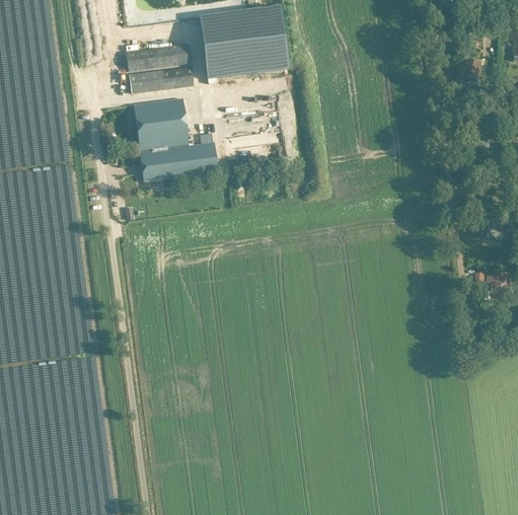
[(290,66),(282,4),(200,15),(208,77),(290,66)]
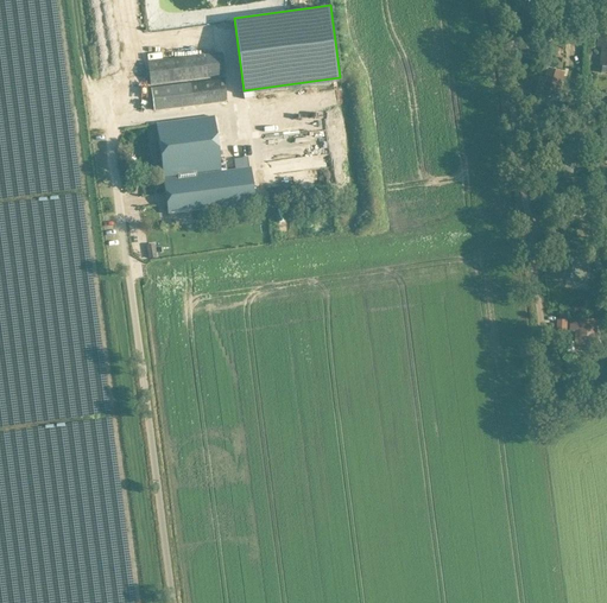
[(557,11),(561,19),(569,16),(566,7),(557,11)]
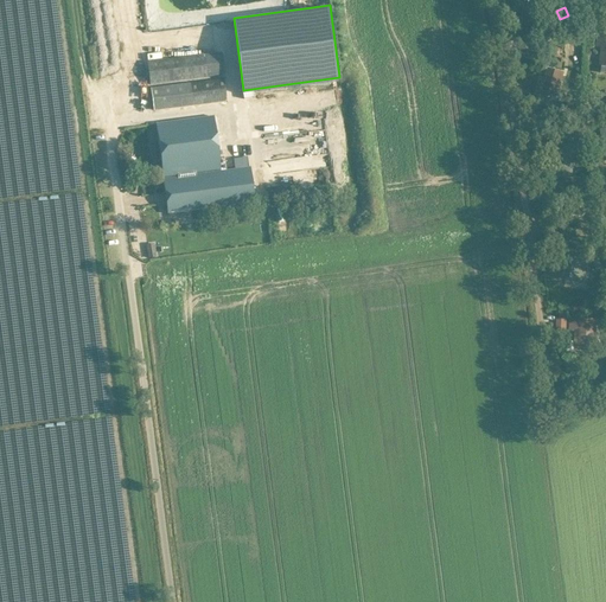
[(223,50),(148,59),(152,79),(225,70),(223,50)]
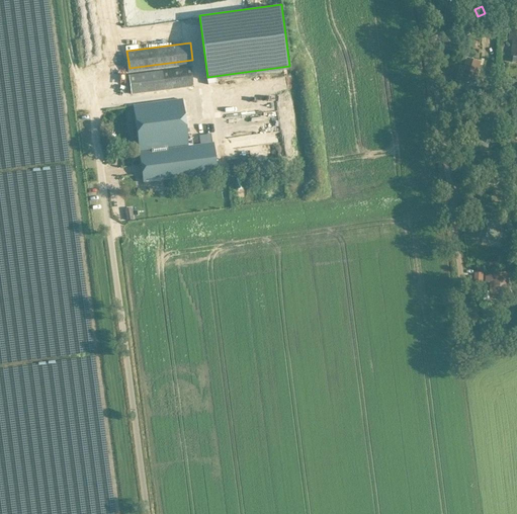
[(462,63),(459,74),(459,75),(468,77),(469,75),(477,77),(481,60),(468,56),(466,64),(462,63)]
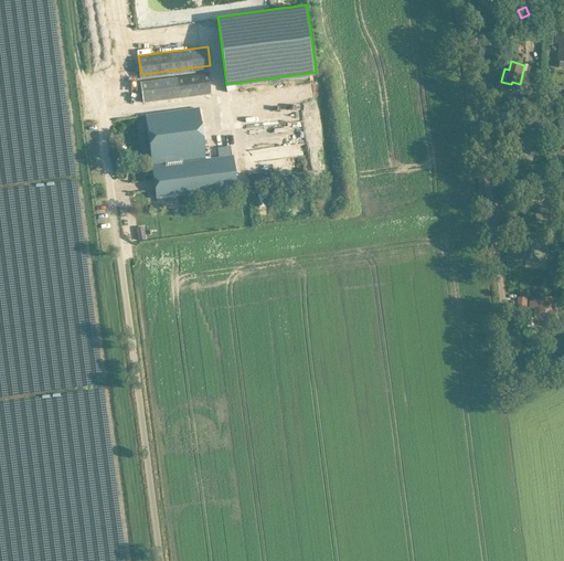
[(209,71),(152,77),(141,80),(144,98),(212,90),(209,71)]
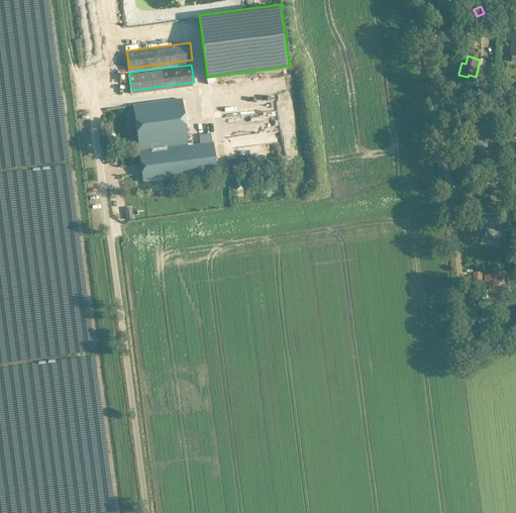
[(284,69),(244,74),(256,165),(295,160),(284,69)]
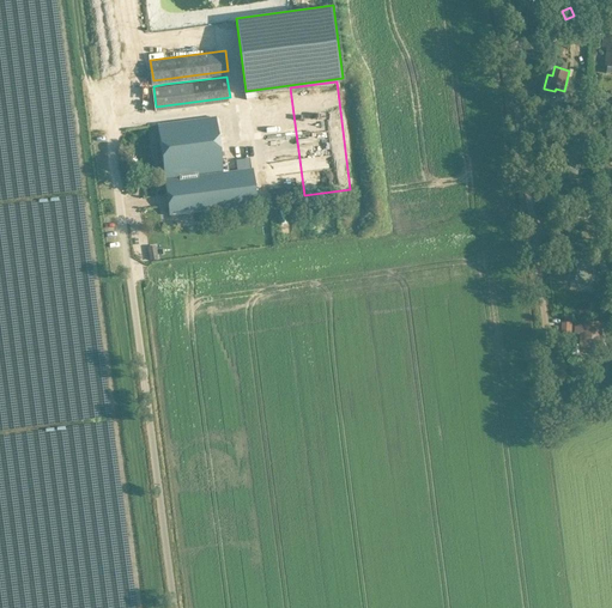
[(170,120),(158,121),(165,175),(168,192),(170,192),(171,201),(169,201),(170,207),(170,212),(218,206),(219,208),(259,204),(258,192),(254,165),(229,169),(226,154),(222,154),(217,114),(170,120)]
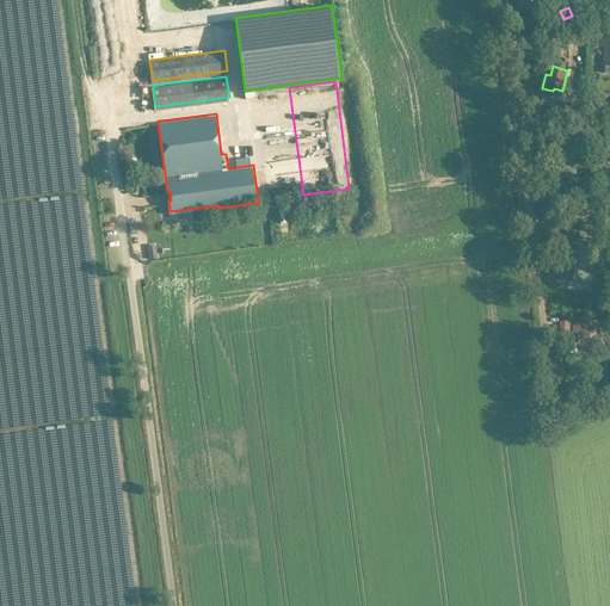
[(536,147),(546,148),(547,140),(537,138),(536,147)]
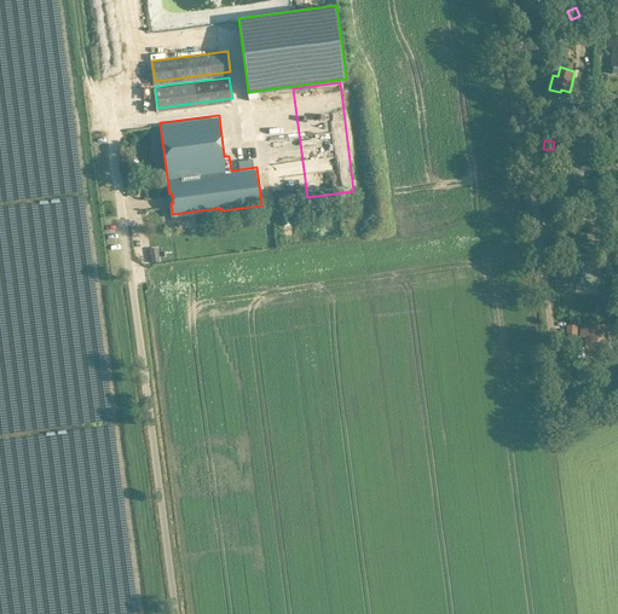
[(571,172),(572,172),(572,177),(584,177),(584,162),(587,162),(587,149),(565,149),(565,162),(572,162),(572,169),(571,169),(571,172)]
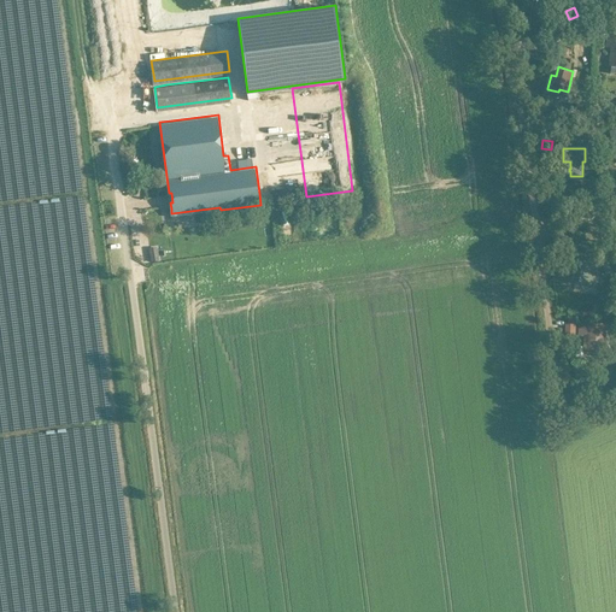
[(159,258),(157,243),(150,245),(151,259),(159,258)]
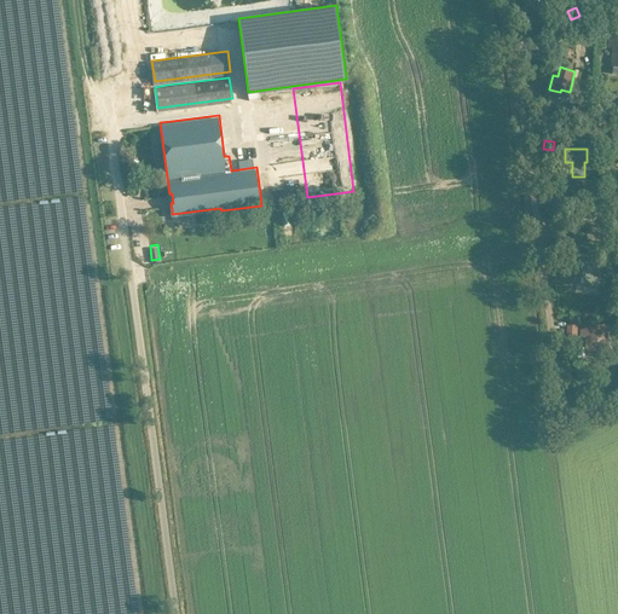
[(577,278),(596,282),(598,274),(601,262),(581,259),(577,278)]
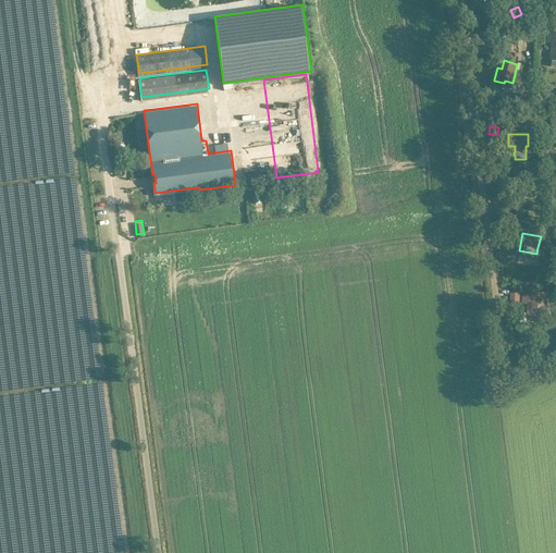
[(530,297),(529,314),(547,314),(548,292),(526,291),(524,297),(530,297)]
